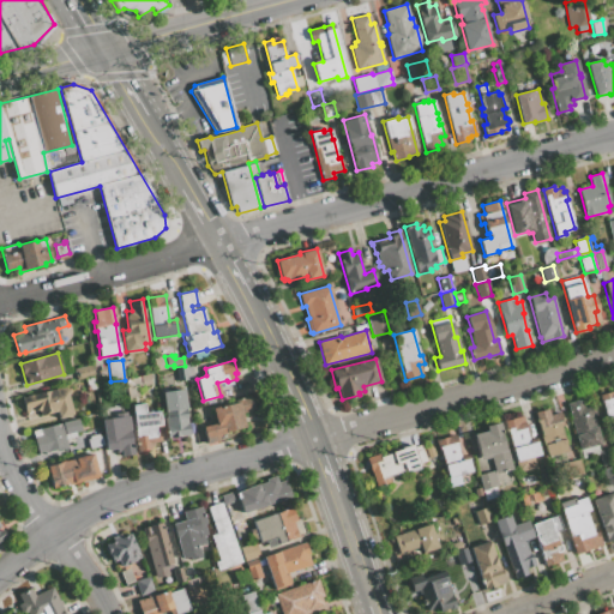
[(77,379),(94,374),(91,365),(74,369),(77,379)]
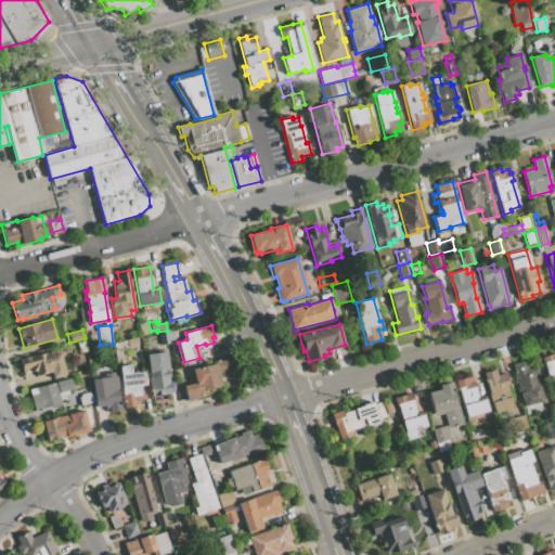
[(160,345),(169,344),(167,331),(158,333),(160,345)]
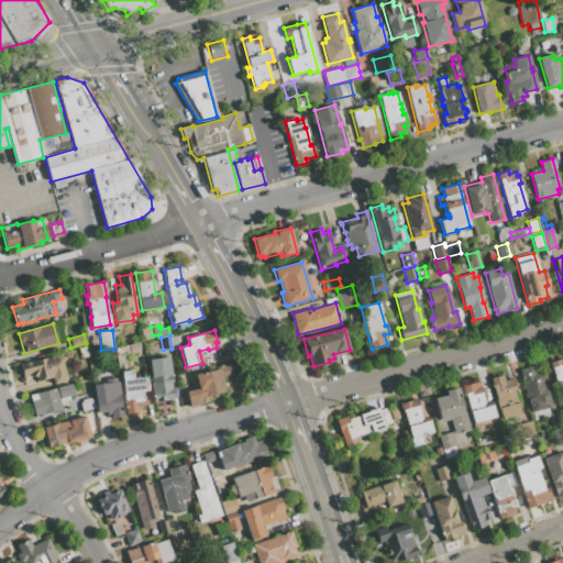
[(119,365),(128,363),(125,354),(139,352),(138,343),(116,348),(119,365)]
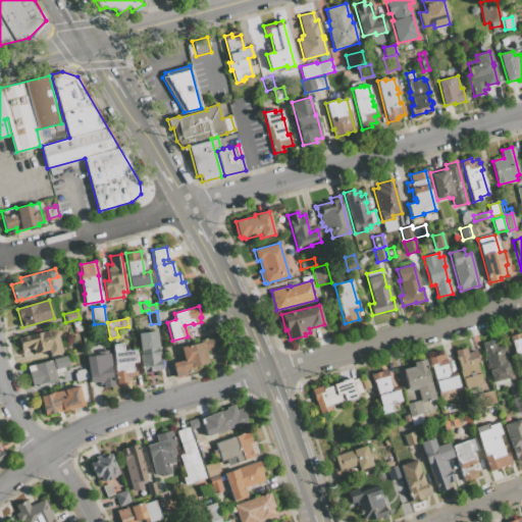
[(74,331),(81,330),(79,320),(72,321),(74,331)]
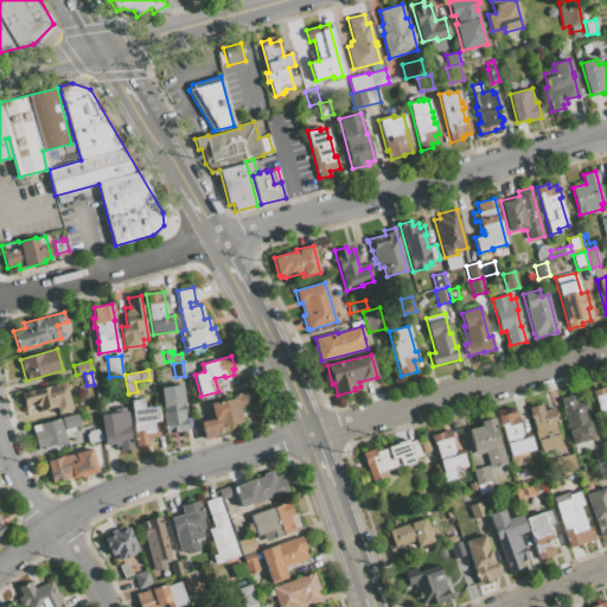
[(58,413),(71,409),(65,382),(23,393),(26,404),(39,401),(42,410),(56,407),(58,413)]
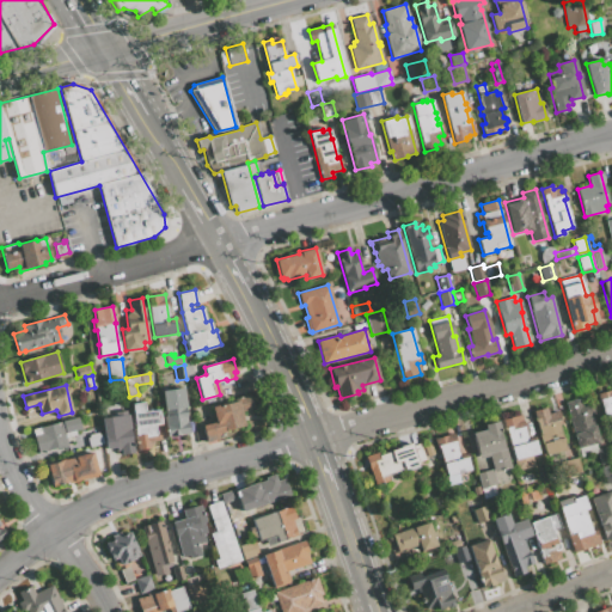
[(166,436),(188,433),(182,387),(160,391),(163,409),(165,409),(166,416),(164,416),(165,426),(164,426),(165,434),(166,434),(166,436)]
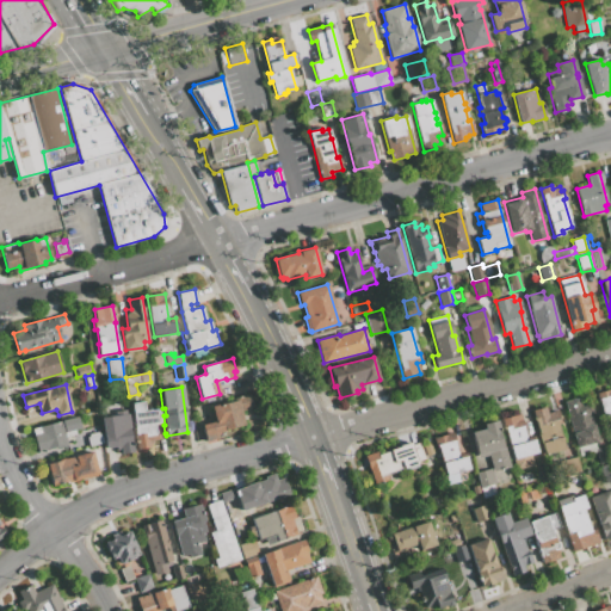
[(610,438),(610,437),(610,389),(597,394),(610,438)]
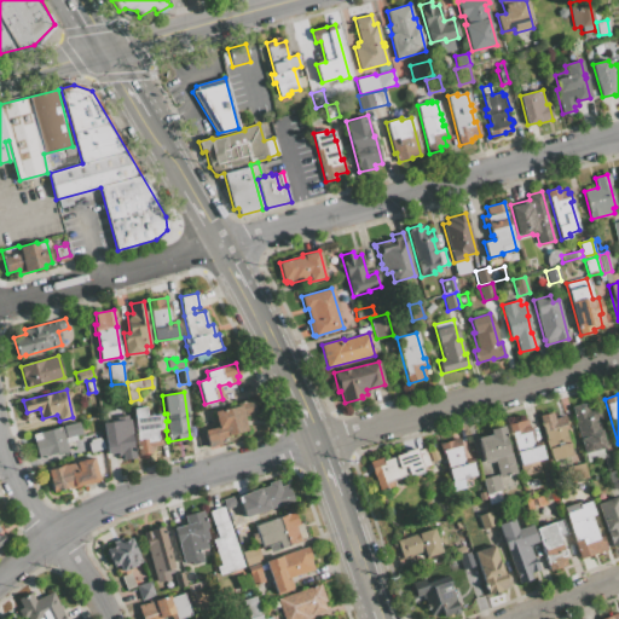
[(209,447),(220,444),(219,438),(246,431),(242,417),(255,414),(252,401),(214,412),(219,427),(204,432),(209,447)]
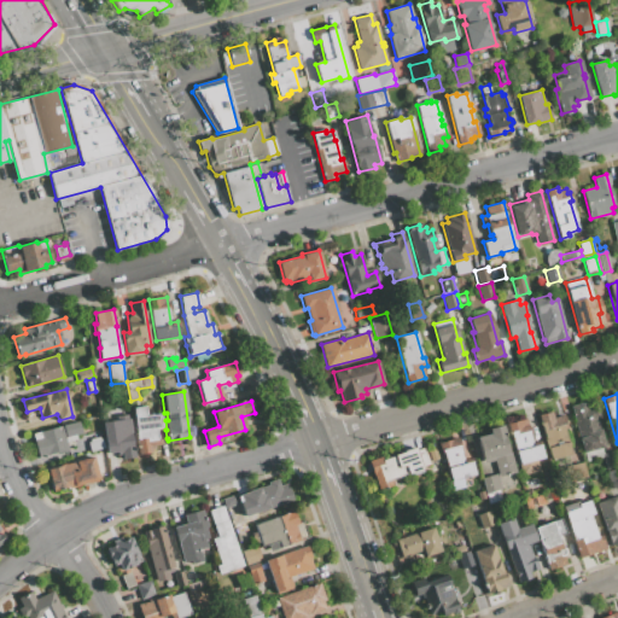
[(583,453),(604,447),(596,417),(599,417),(596,407),(590,409),(589,406),(584,407),(583,403),(571,407),(583,453)]
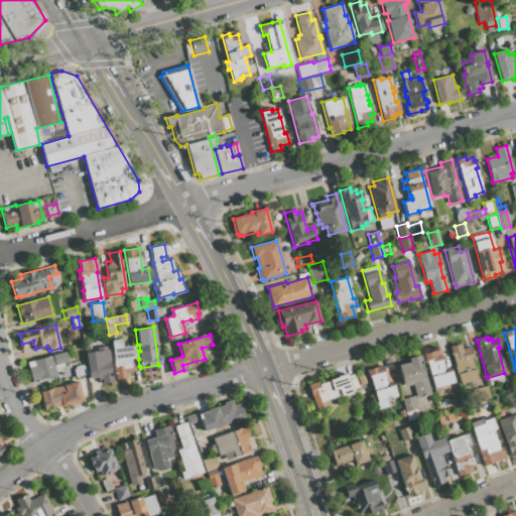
[(116,379),(127,377),(126,375),(129,374),(129,372),(133,371),(132,364),(131,360),(136,359),(135,346),(122,348),(121,340),(111,341),(116,379)]
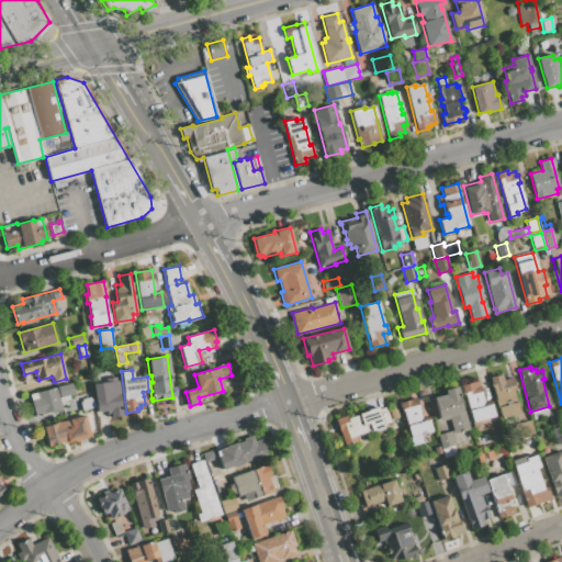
[(502,418),(519,413),(513,390),(515,390),(512,378),(503,380),(501,375),(490,378),(493,390),(494,390),(496,400),(495,400),(497,407),(498,407),(502,418)]
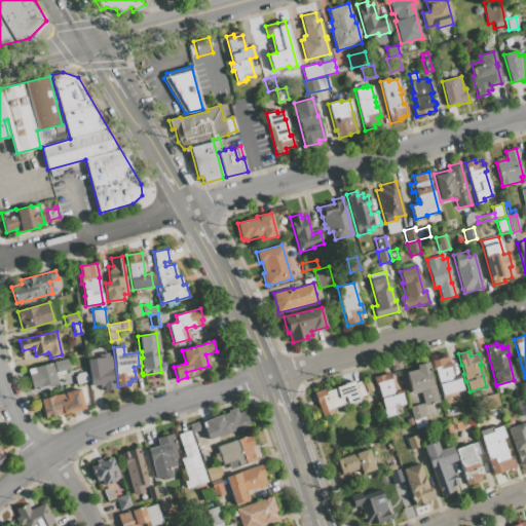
[(104,390),(114,389),(110,357),(109,357),(109,353),(100,354),(100,358),(87,360),(91,385),(100,384),(100,387),(103,386),(104,390)]
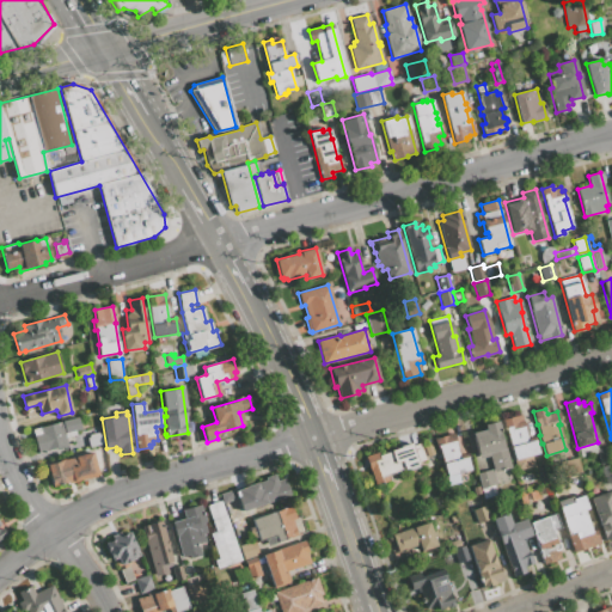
[(514,459),(537,453),(533,438),(527,440),(520,415),(503,420),(514,459)]
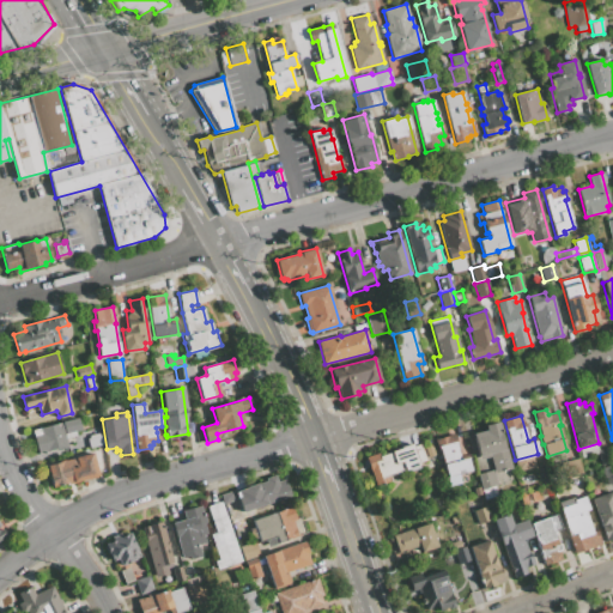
[(38,454),(58,448),(59,450),(67,448),(65,438),(76,436),(74,431),(80,430),(78,418),(32,430),(38,454)]
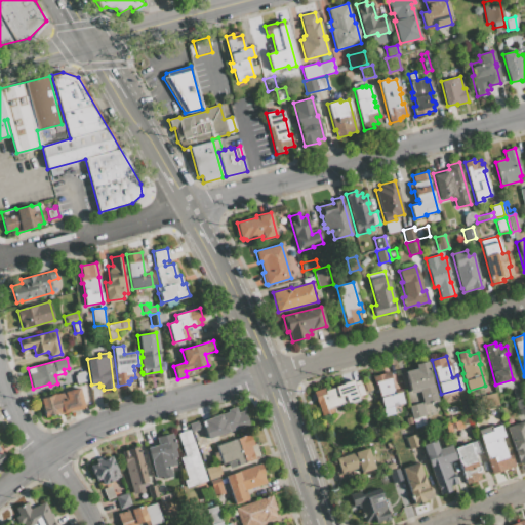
[(423,405),(438,401),(433,385),(432,385),(428,369),(429,368),(427,362),(415,365),(416,369),(405,372),(411,394),(419,391),(423,405)]
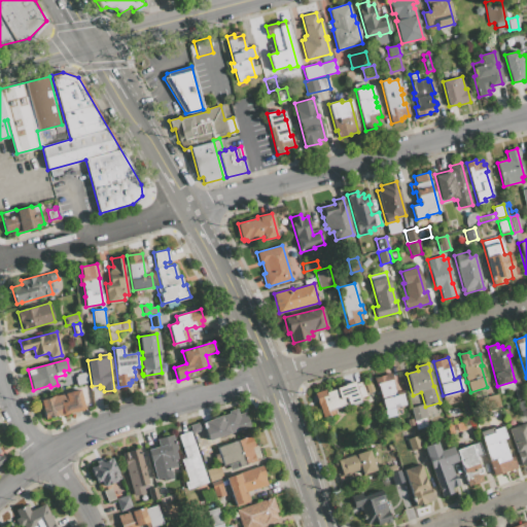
[(76,385),(90,382),(84,366),(72,370),(76,385)]
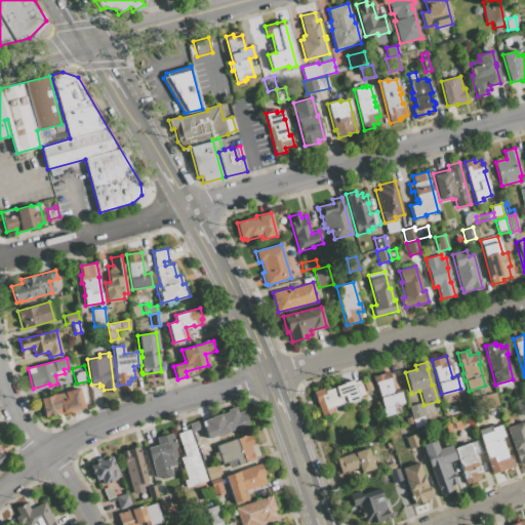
[(385,416),(394,413),(392,406),(403,403),(399,389),(394,391),(389,372),(373,376),(385,416)]
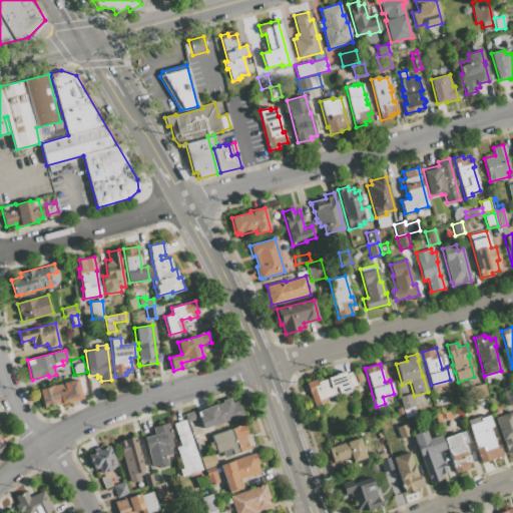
[(315,406),(327,402),(326,399),(342,393),(343,395),(348,393),(347,391),(351,390),(350,388),(357,385),(352,372),(345,374),(344,372),(335,375),(317,382),(317,380),(307,383),(315,406)]
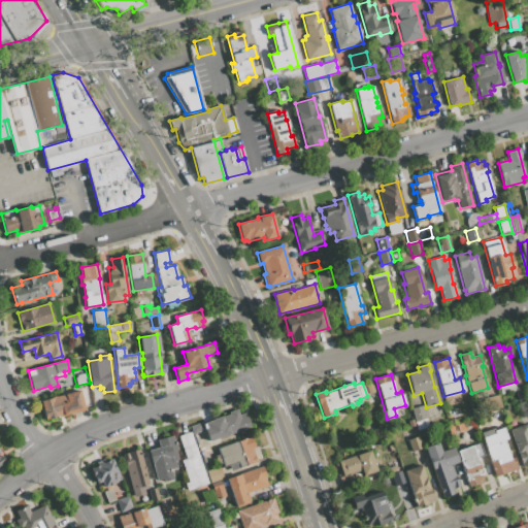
[(518,401),(527,398),(527,394),(526,386),(515,388),(518,401)]
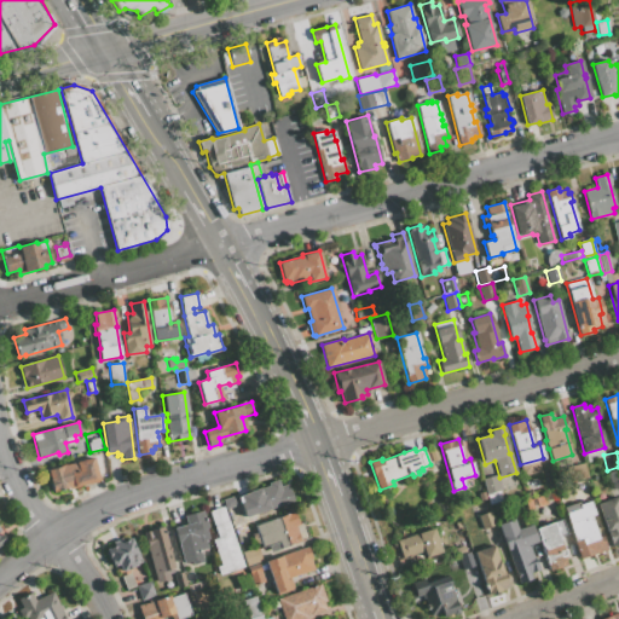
[(53,491),(69,487),(69,489),(74,487),(88,484),(88,485),(97,482),(97,481),(99,480),(93,458),(47,470),(53,491)]
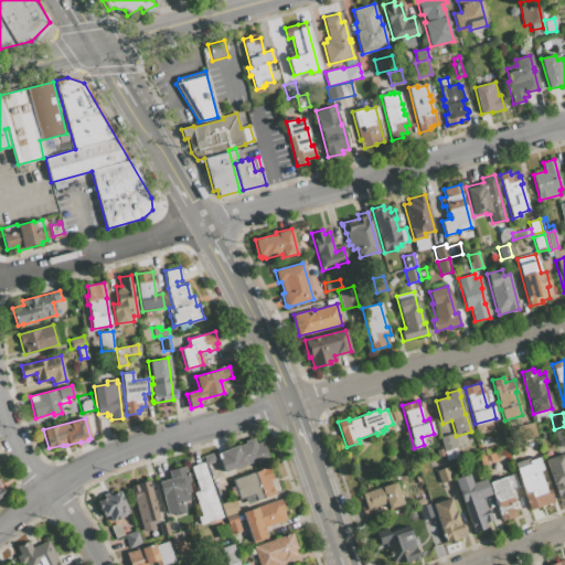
[(520,439),(535,436),(532,423),(516,427),(520,439)]
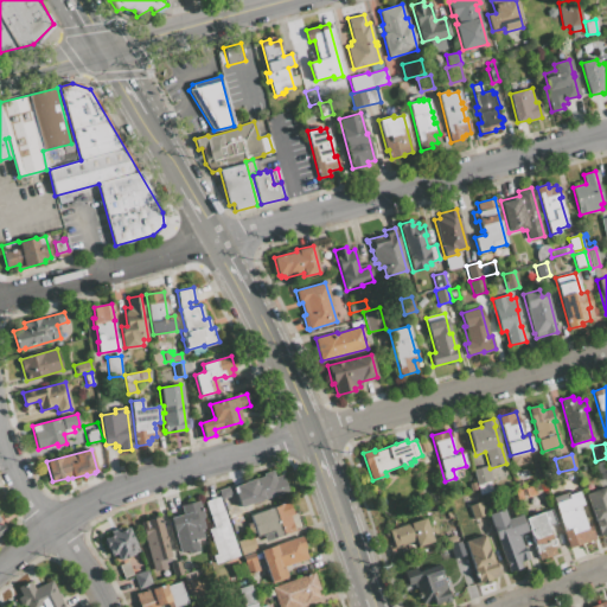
[(599,480),(606,477),(606,460),(594,465),(599,480)]
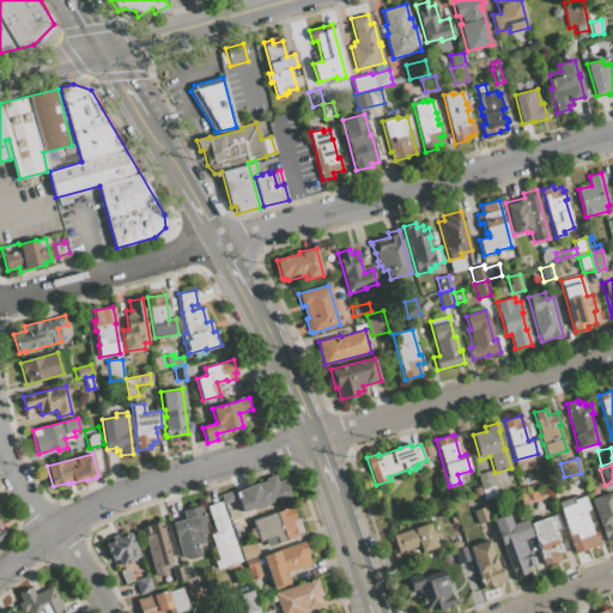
[(481,490),(497,485),(493,469),(478,474),(481,490)]
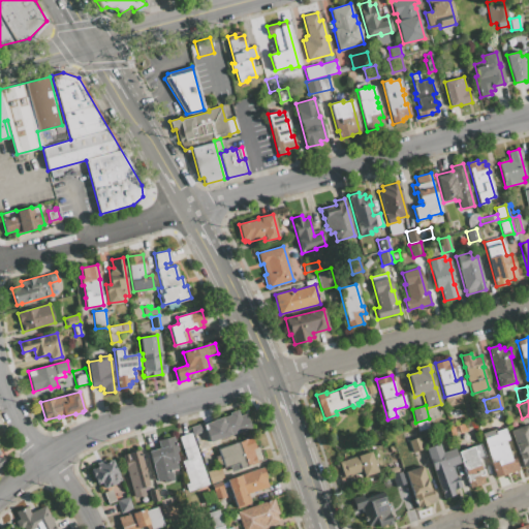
[(210,442),(250,428),(245,414),(239,416),(238,410),(229,413),(230,415),(222,418),(221,417),(213,421),(213,422),(206,425),(207,429),(206,430),(210,442)]
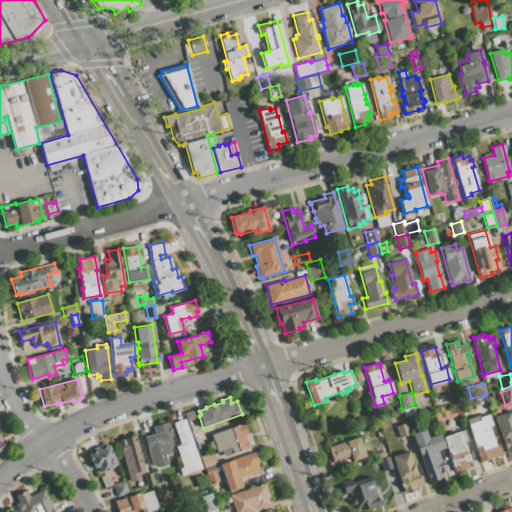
[(187,421),(196,418),(194,411),(185,414),(187,421)]
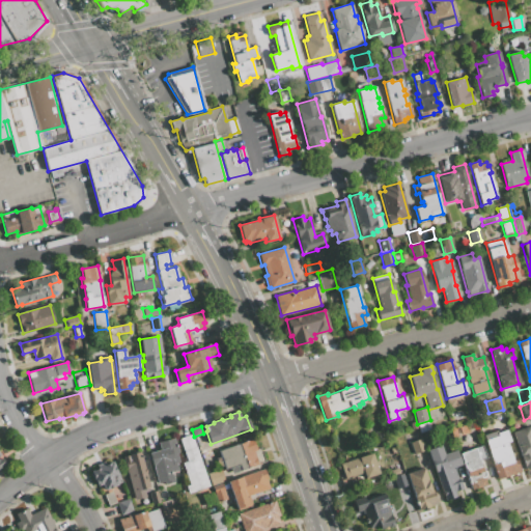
[(525,469),(530,466),(530,432),(529,426),(512,432),(525,469)]
